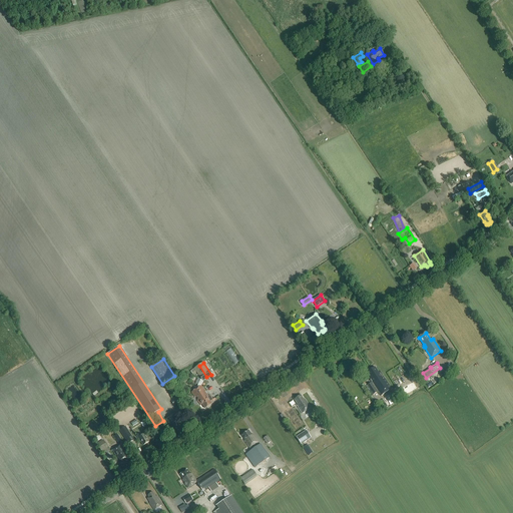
[(191,393),(194,397),(197,398),(197,401),(198,403),(209,396),(202,386),(205,384),(202,380),(206,377),(199,366),(190,371),(193,376),(197,373),(201,379),(200,380),(197,387),(198,388),(191,393)]
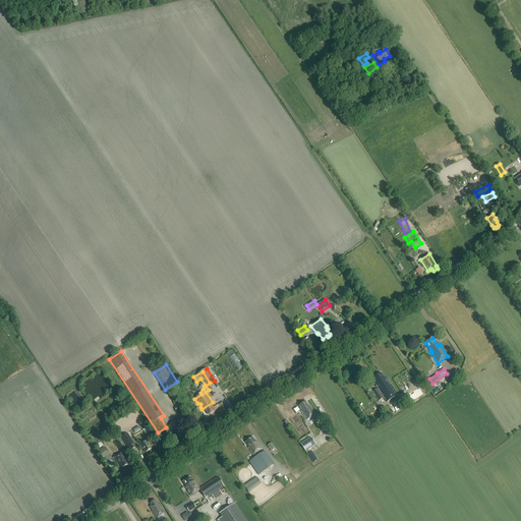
[(387,402),(398,395),(386,378),(385,379),(381,373),(372,379),(375,383),(374,384),(377,386),(375,386),(378,389),(371,393),(378,402),(384,398),(387,402)]
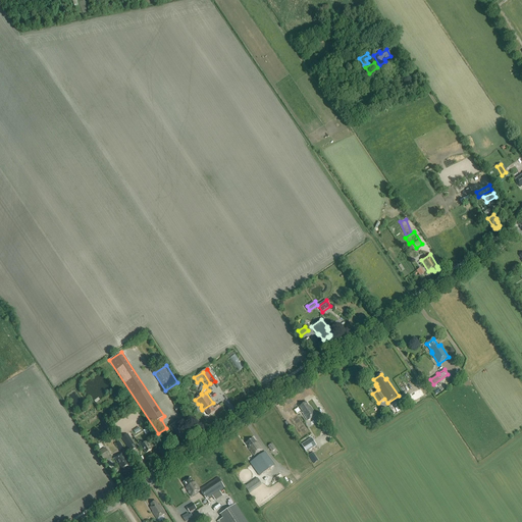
[(213,403),(202,410),(204,413),(206,411),(209,416),(216,411),(214,409),(216,407),(217,408),(219,406),(218,405),(216,406),(213,403)]
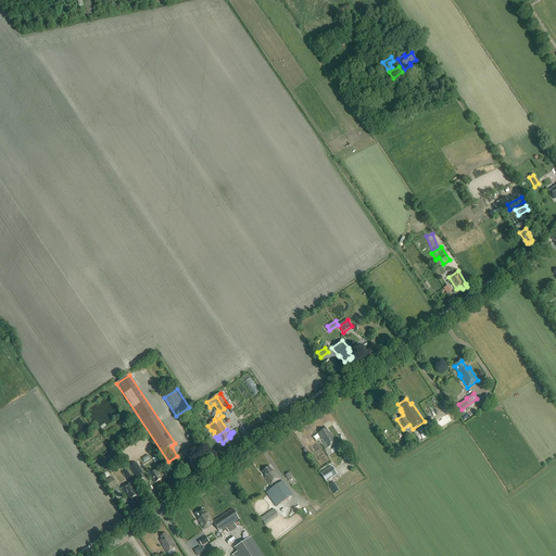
[(330,446),(338,442),(331,432),(330,433),(329,433),(326,429),(319,433),(323,438),(321,439),(327,449),(330,446)]
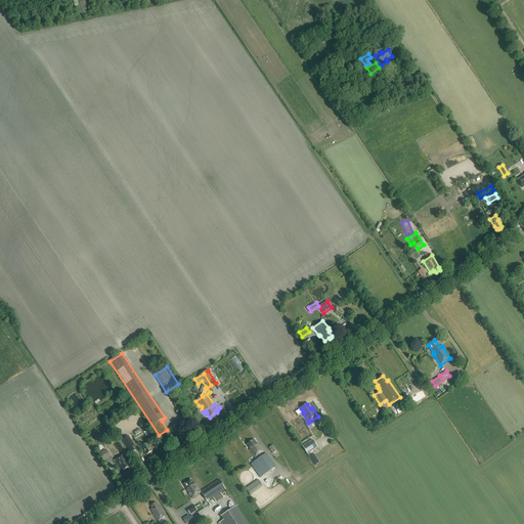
[(178,439),(184,435),(181,430),(183,429),(178,423),(170,428),(174,434),(175,434),(178,439)]
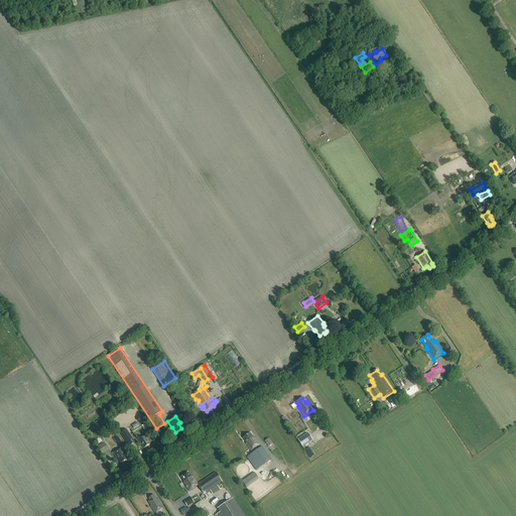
[(127,429),(122,432),(130,445),(135,442),(127,429)]
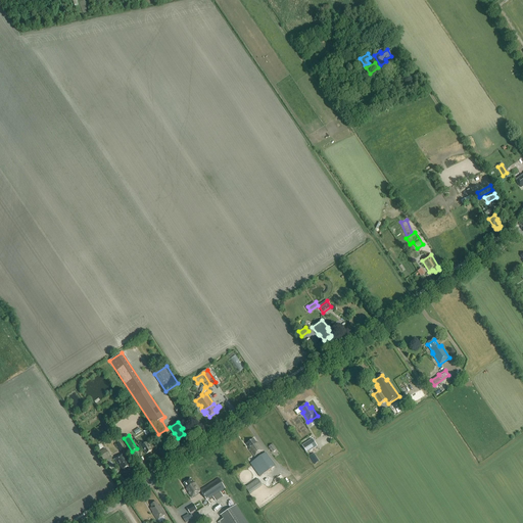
[(260,457),(258,454),(264,450),(257,443),(256,443),(253,438),(246,443),(249,448),(249,449),(254,457),(256,459),(250,463),(260,477),(275,467),(266,453),(260,457)]
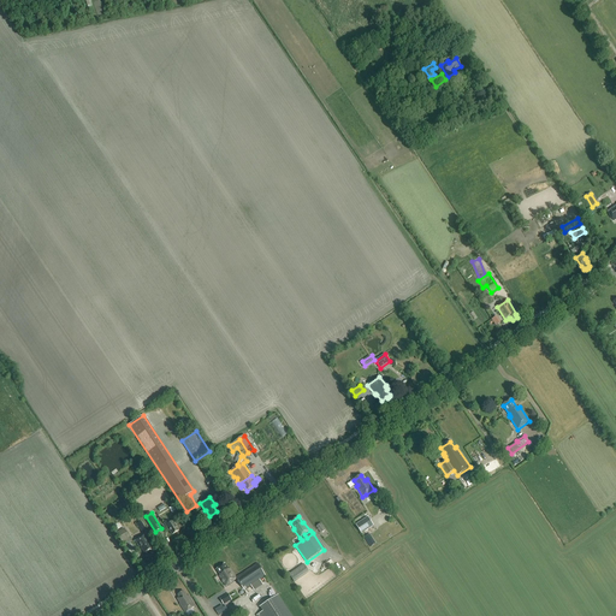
[(355,525),(361,534),(373,526),(368,517),(355,525)]
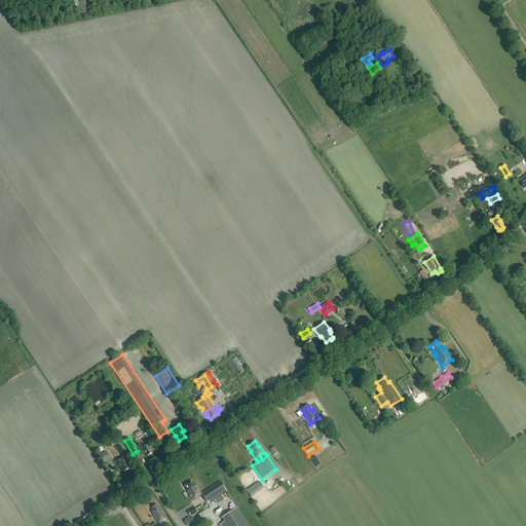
[(118,447),(124,455),(127,453),(121,445),(118,447)]
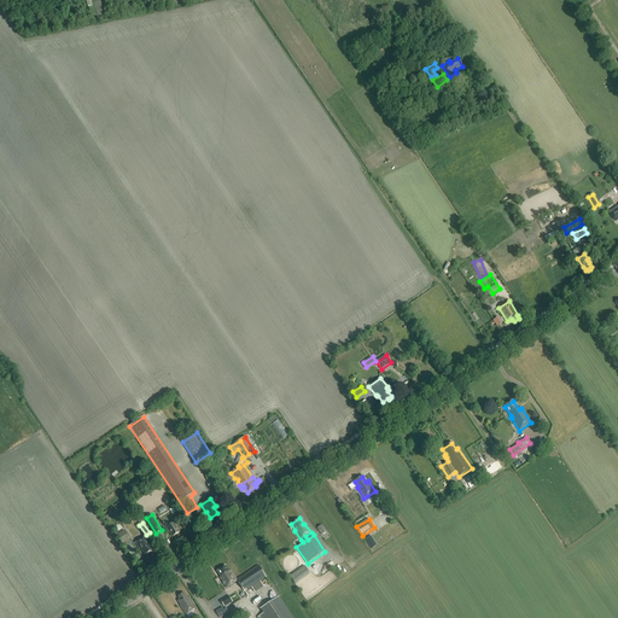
[(173,537),(180,532),(174,523),(169,526),(168,524),(164,525),(169,532),(170,532),(173,537)]
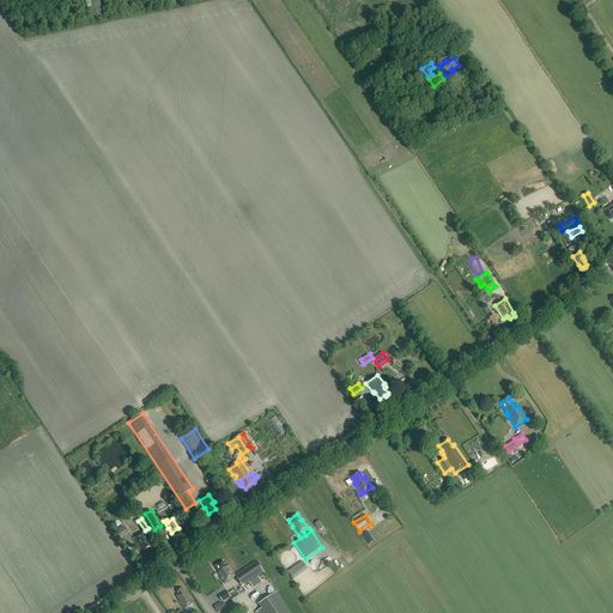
[(388,526),(394,522),(392,519),(381,525),(384,530),(389,528),(388,526)]
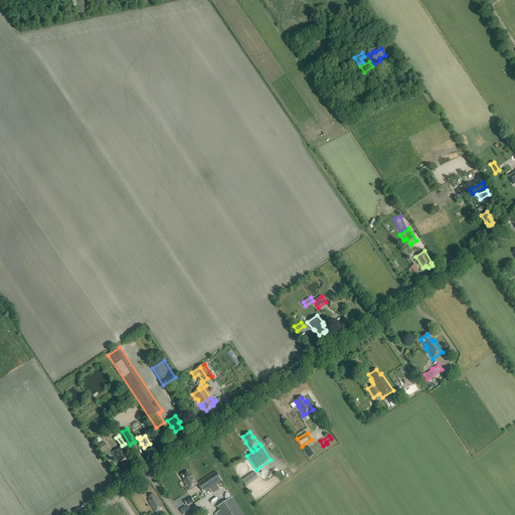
[(111,453),(104,442),(97,446),(102,454),(103,453),(106,457),(111,453)]
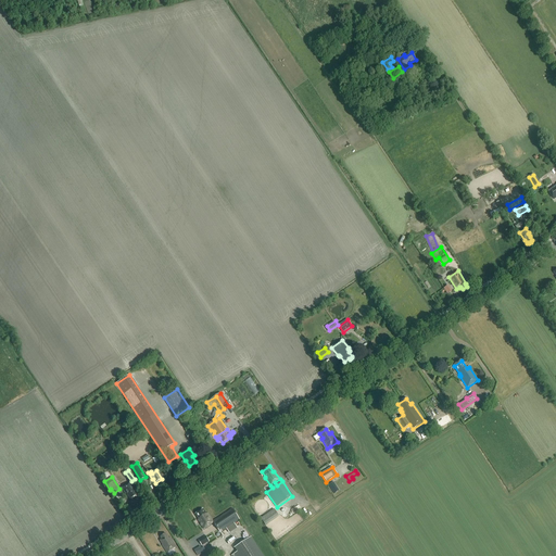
[(130,500),(138,494),(135,491),(136,490),(130,482),(122,488),(126,494),(127,494),(130,500)]
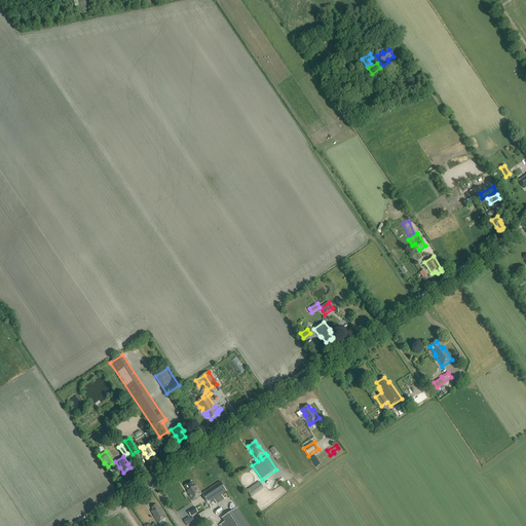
[(220,482),(201,493),(196,485),(195,486),(192,482),(185,486),(188,491),(187,491),(192,500),(202,494),(209,503),(215,499),(217,504),(225,499),(222,494),(226,492),(220,482)]
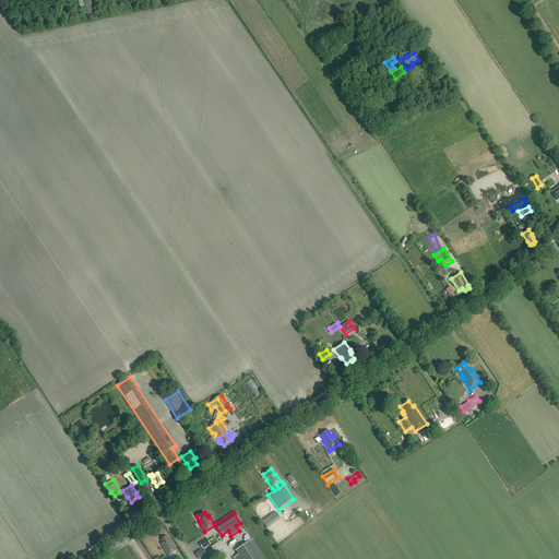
[(263,521),(262,521),(268,527),(268,526),(281,518),(275,512),(263,521)]
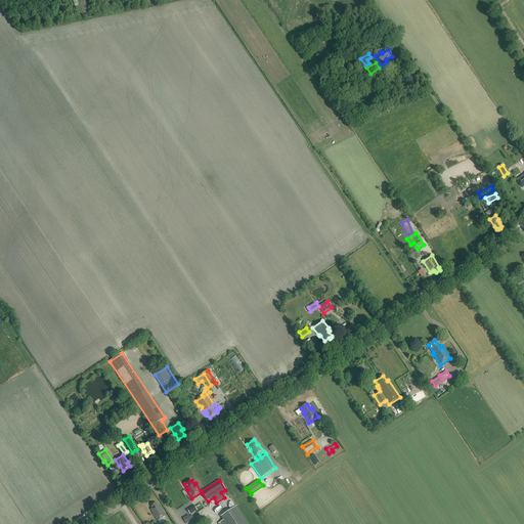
[(158,521),(166,516),(161,507),(160,508),(157,503),(151,506),(153,508),(150,510),(154,514),(153,514),(158,521)]
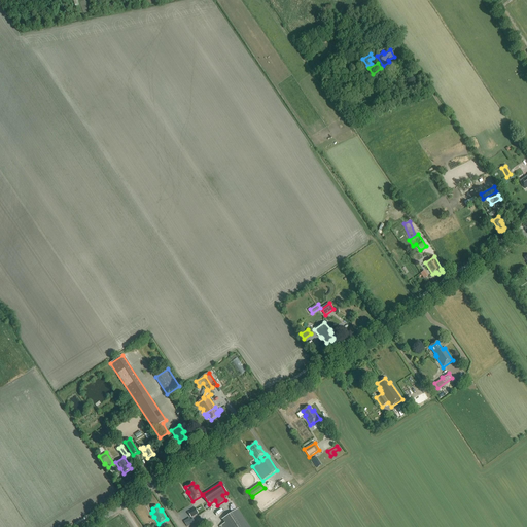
[(198,514),(195,507),(187,512),(190,518),(198,514)]
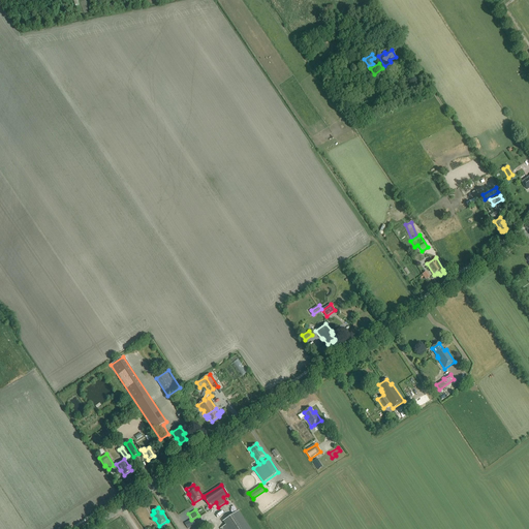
[(220,528),(251,528),(240,510),(224,521),(226,524),(220,528)]
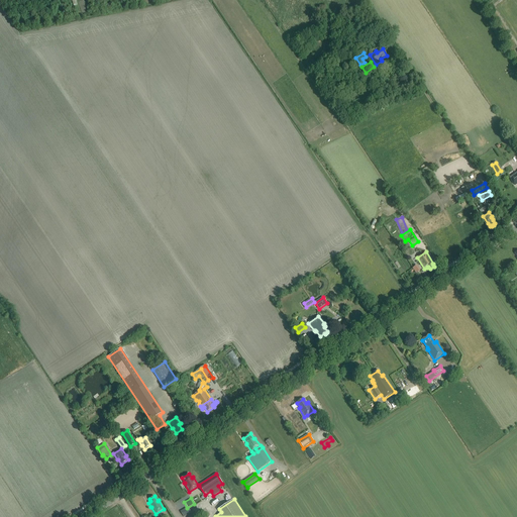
[(187,510),(186,508),(180,511),(184,516),(191,513),(189,509),(187,510)]
